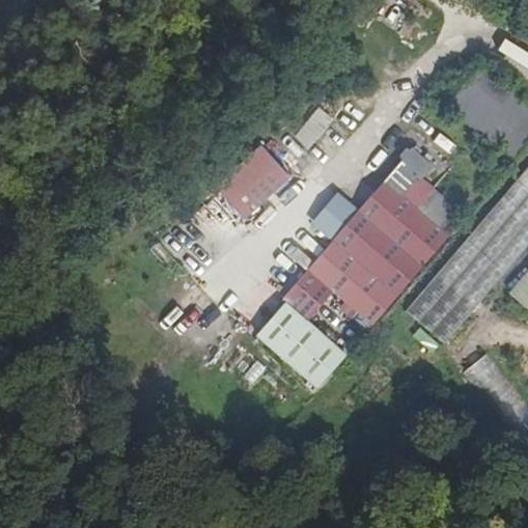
[(513,160),(527,142),(527,104),(483,66),(451,104),(513,160)]
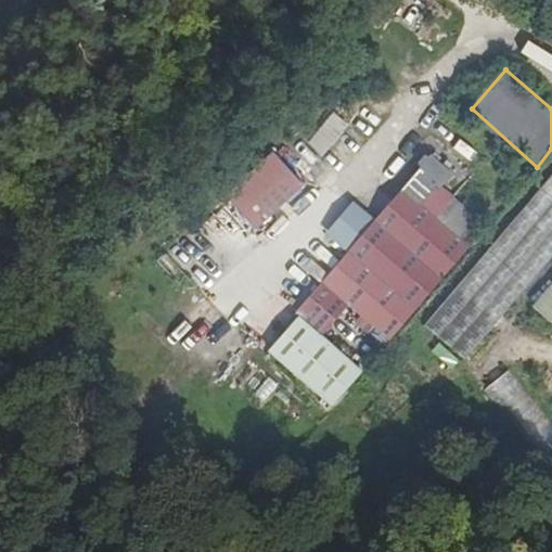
[(388,336),(467,246),(435,218),(454,196),(441,184),(453,170),(434,152),(431,155),(424,152),(419,159),(422,166),(375,220),(355,203),(332,229),(352,246),(297,310),(312,323),(339,293),(388,336)]
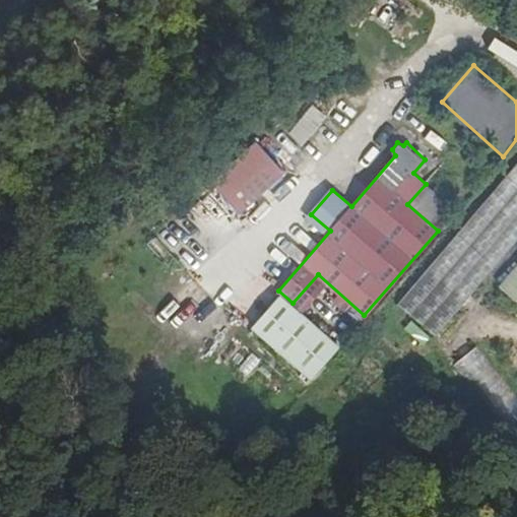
[(236,212),(278,175),(255,147),(212,185),(236,212)]
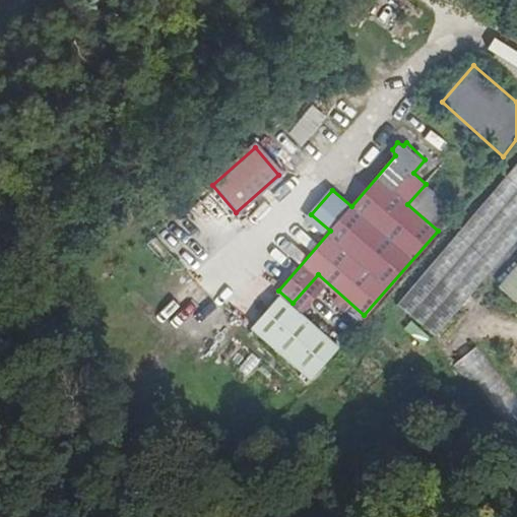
[(434,336),(516,241),(516,165),(396,303),(434,336)]
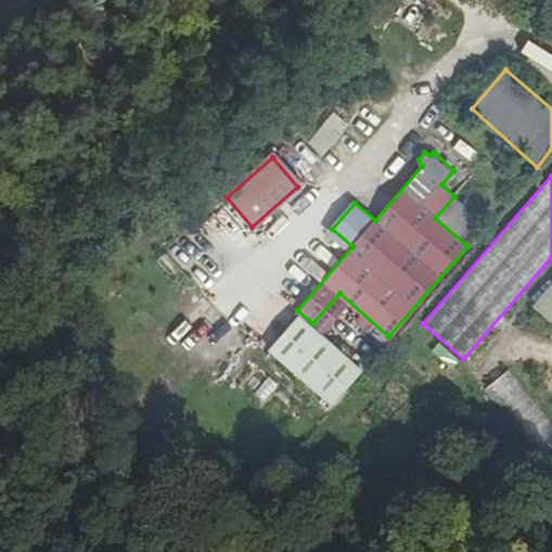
[(486,225),(454,196),(435,218),(467,246),(486,225)]
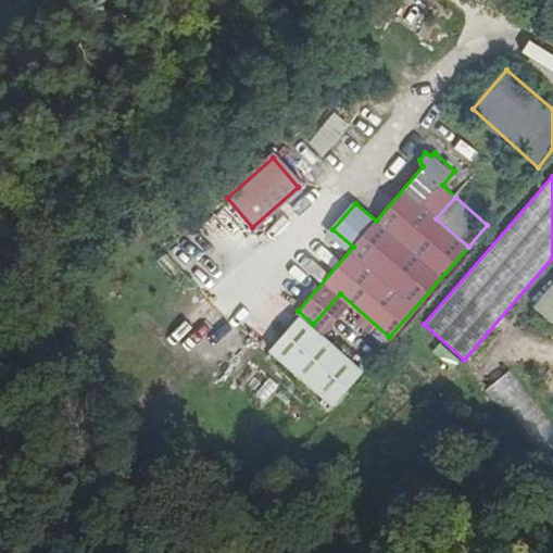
[(271,350),(334,405),(363,372),(299,317),(271,350)]
